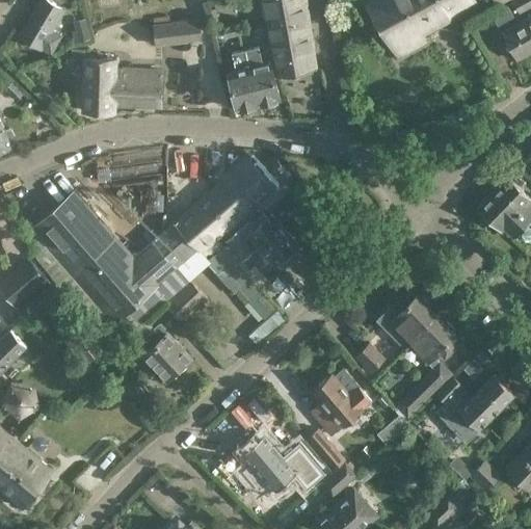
[(47,0),(41,0),(19,37),(52,57),(63,37),(54,32),(67,11),(47,0)]
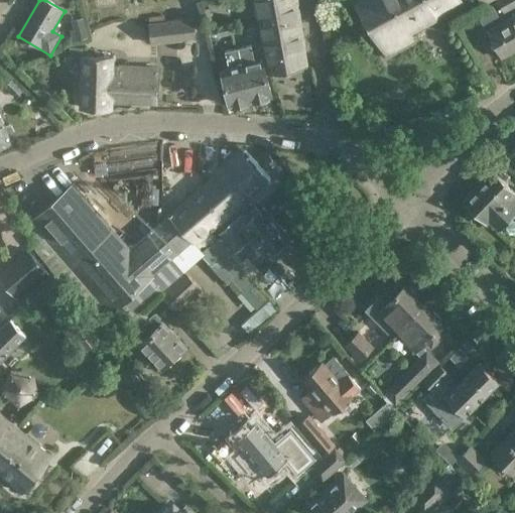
[(307,68),(297,6),(281,8),(279,0),(252,0),(269,76),(273,75),(275,77),(281,75),(282,73),(291,71),(294,73),(299,72),(301,70),(307,68)]
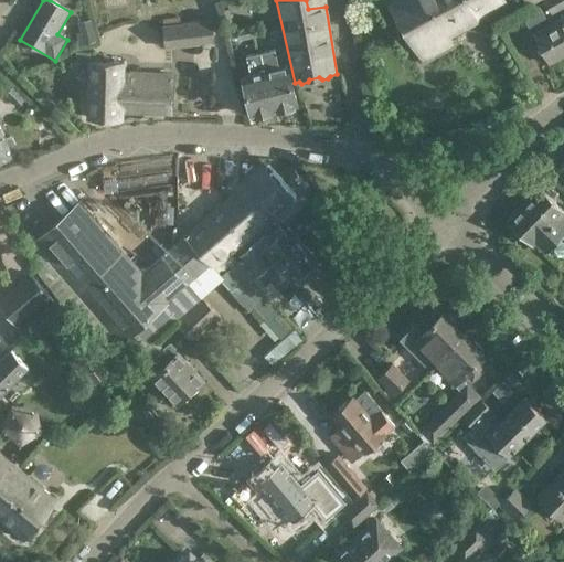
[(306,0),(308,9),(326,7),(325,0),(306,0)]
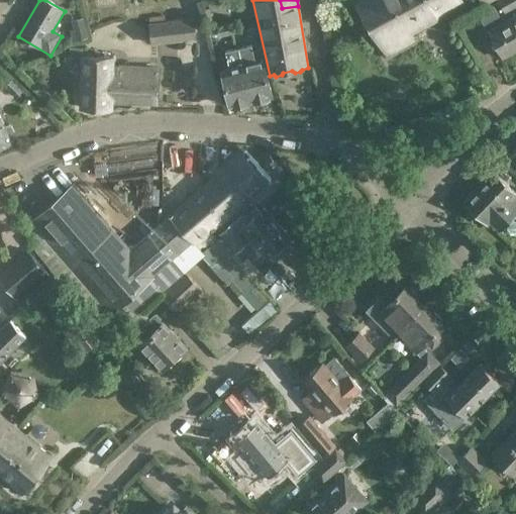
[(458,0),(367,0),(356,6),(371,30),(386,58),(413,42),(410,36),(462,7),(458,0)]
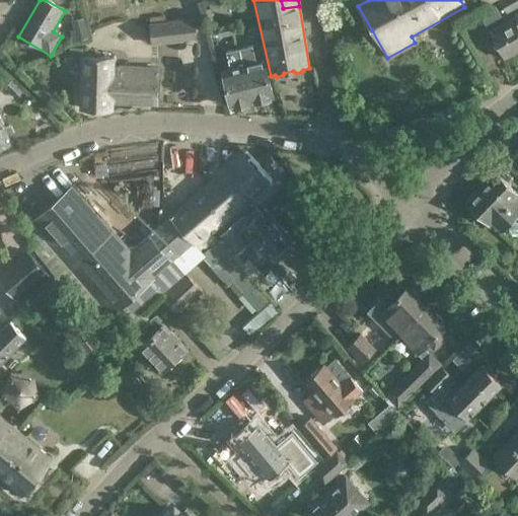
[(507,15),(517,9),(517,0),(503,0),(500,2),(507,15)]
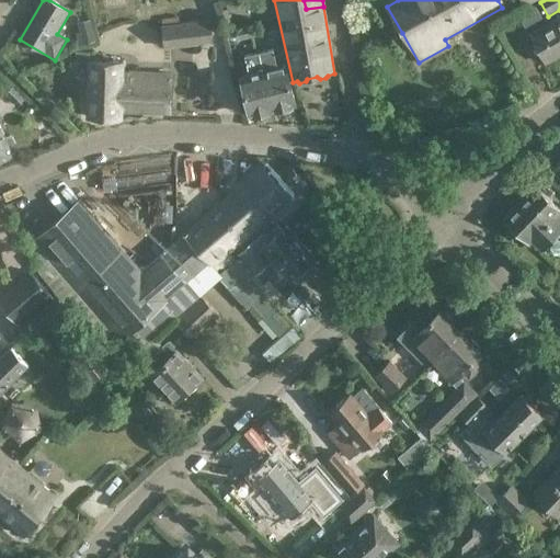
[(559,20),(528,37),(545,67),(559,58),(559,20)]
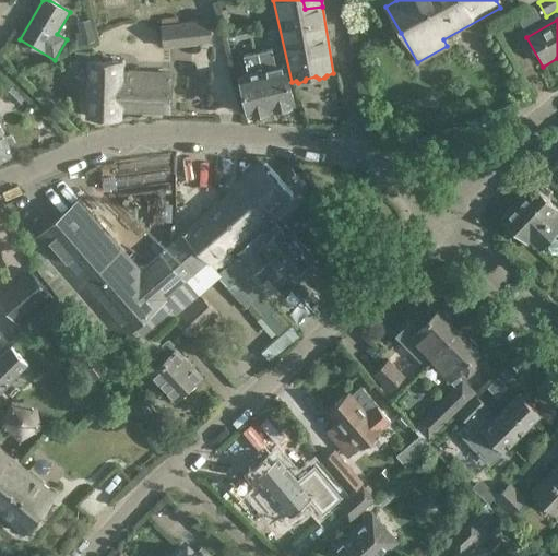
[(79,47),(95,43),(90,21),(78,24),(80,33),(75,34),(79,47)]
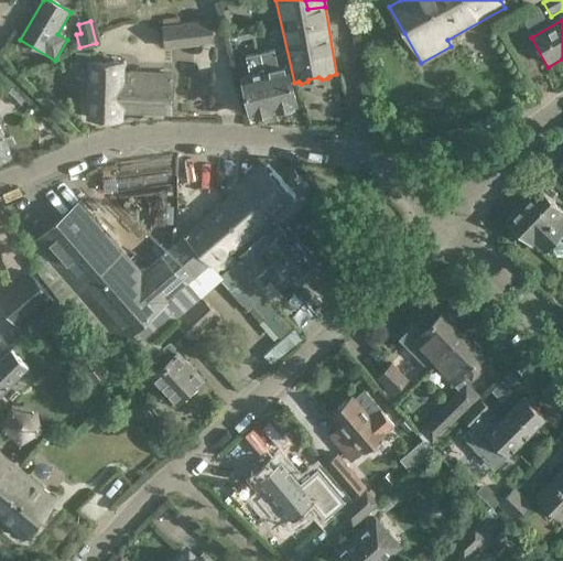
[(162,28),(165,50),(215,44),(213,21),(162,28)]
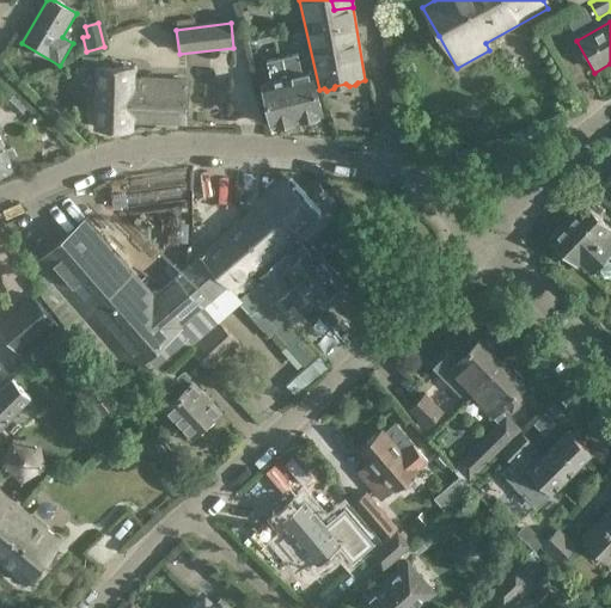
[(285,38),(282,28),(272,30),(274,42),(285,38)]
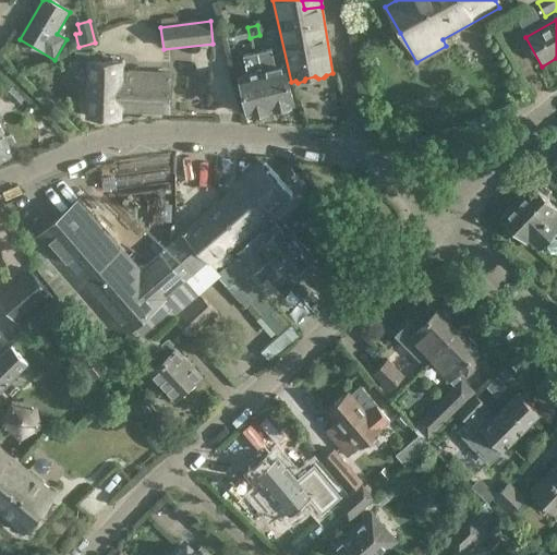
[(237,41),(250,38),(247,27),(233,31),(237,41)]
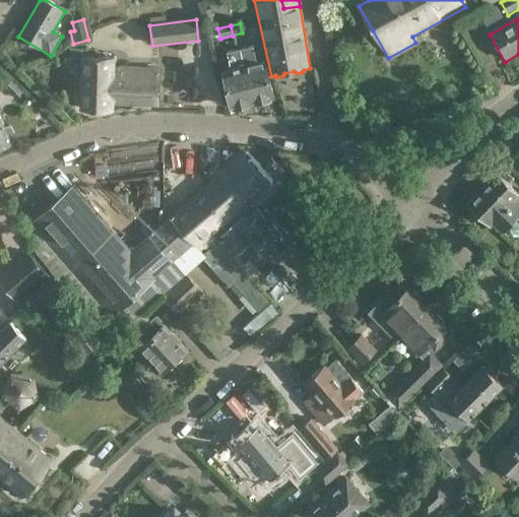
[(257,63),(254,47),(241,50),(253,103),(274,98),(265,61),(257,63)]
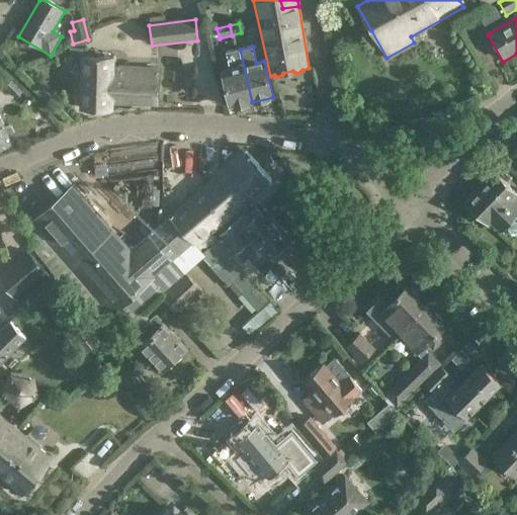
[(83,50),(71,50),(71,60),(82,60),(80,110),(112,111),(112,105),(158,106),(160,69),(114,68),(114,59),(83,57),(83,50)]
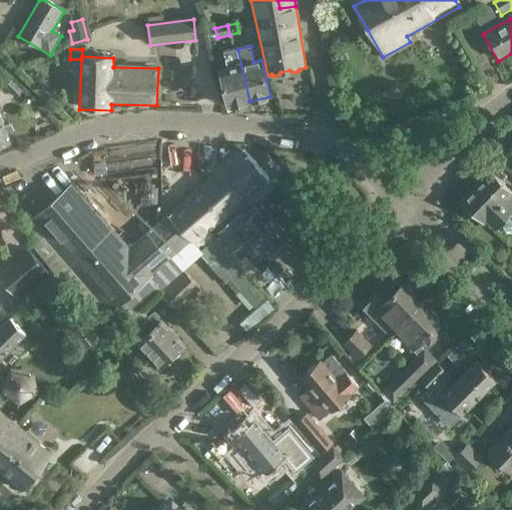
[(228,106),(249,101),(237,49),(224,53),(228,68),(220,70),(228,106)]
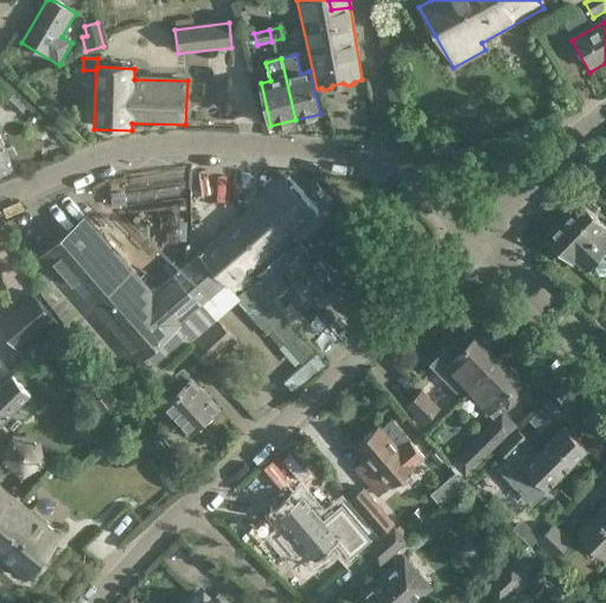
[(6,104),(19,117),(29,108),(14,95),(6,104)]
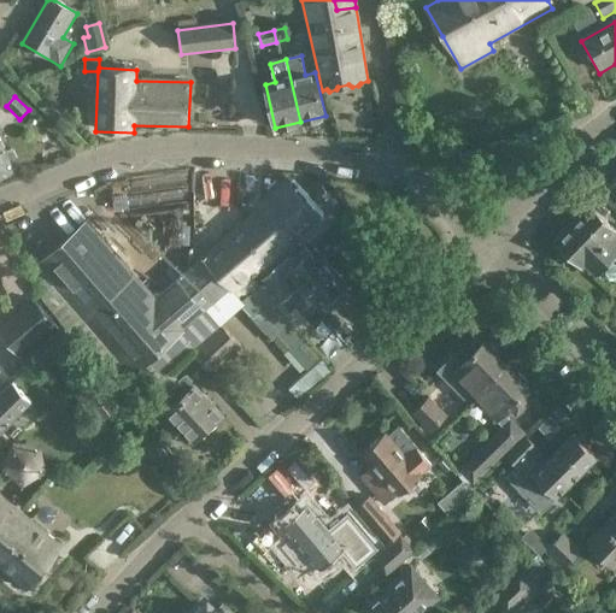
[(0,180),(16,172),(13,166),(18,165),(19,161),(15,152),(11,151),(7,152),(0,137),(0,134),(3,134),(0,129),(0,180)]
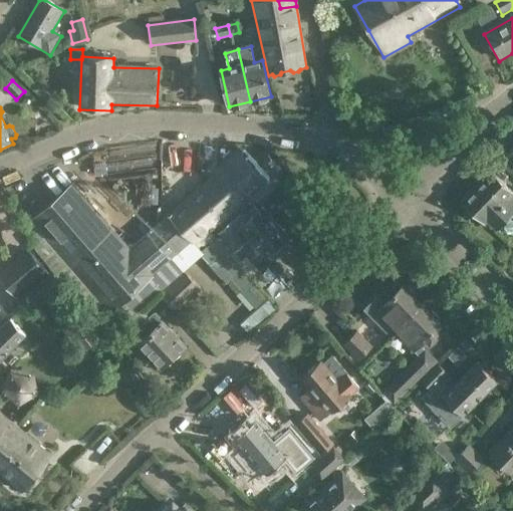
[(242,154),(206,186),(216,197),(212,200),(216,204),(214,206),(226,219),(267,182),(242,154)]
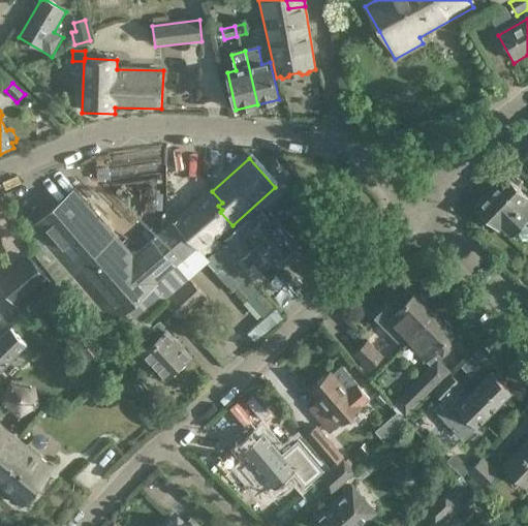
[(527,202),(503,178),(474,208),(507,240),(527,217),(527,202)]
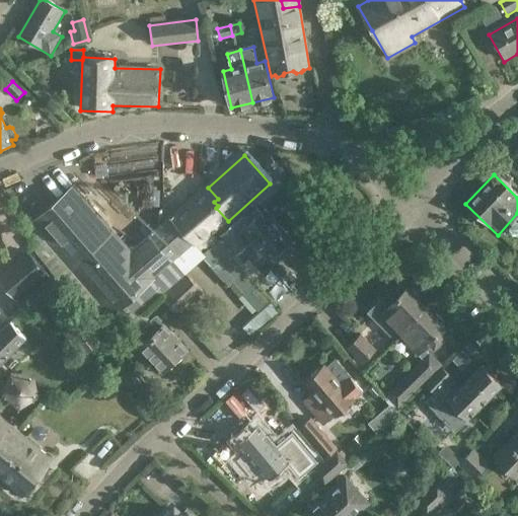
[(39,233),(27,243),(56,278),(55,280),(95,323),(112,341),(139,316),(160,297),(183,277),(147,236),(136,246),(131,250),(74,185),(30,223),(40,233),(39,233)]
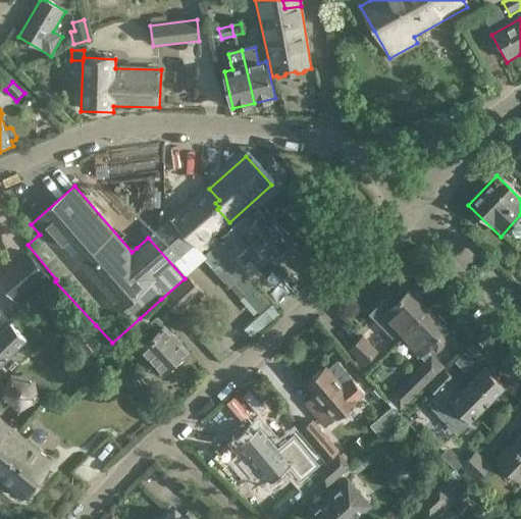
[(171,218),(148,238),(185,278),(187,276),(205,260),(213,270),(230,289),(238,281),(239,282),(246,275),(233,262),(237,257),(222,241),(219,244),(213,237),(229,222),(217,209),(219,207),(215,203),(219,200),(209,189),(173,220),(171,218)]
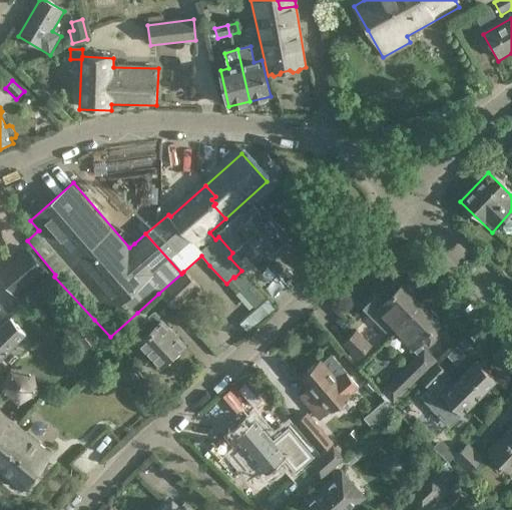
[(241,214),(217,234),(233,253),(245,243),(237,234),(241,230),(266,258),(268,257),(275,260),(290,247),(288,238),(290,237),(263,206),(258,210),(253,204),(241,215),(241,214)]
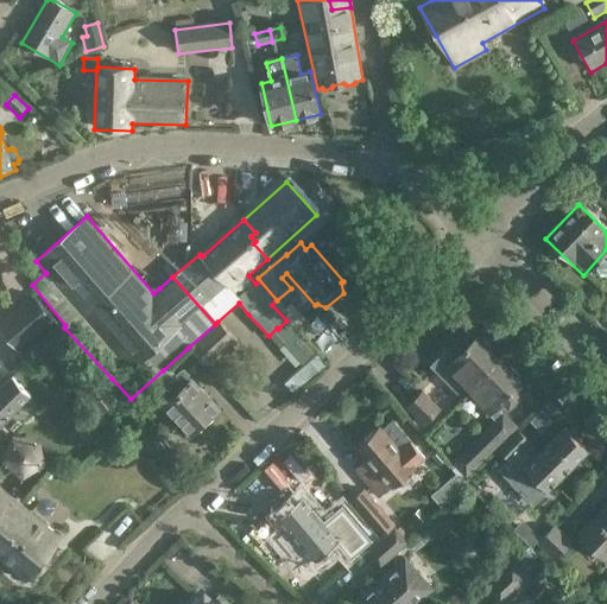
[(0,324),(0,329),(23,357),(61,326),(33,296),(0,324)]
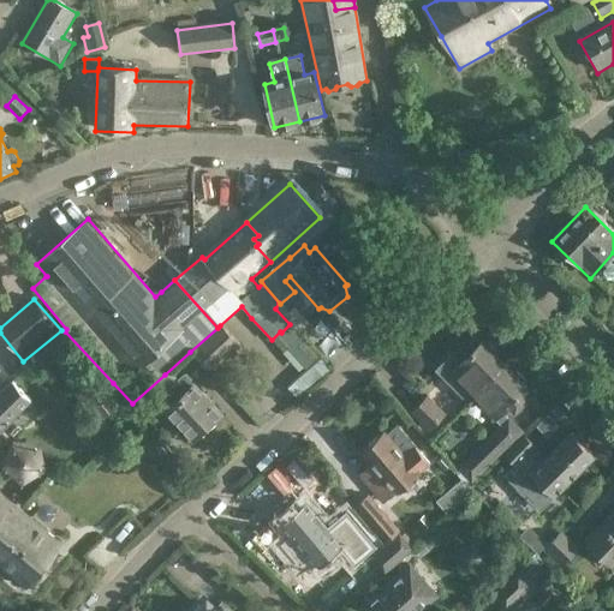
[(218,328),(190,352),(212,375),(242,348),(220,325),(218,328)]
